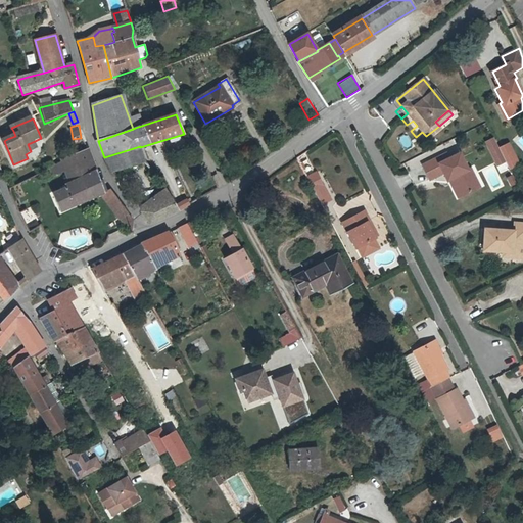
[(441,128),(439,126),(426,136),(422,132),(416,137),(421,143),(441,128)]
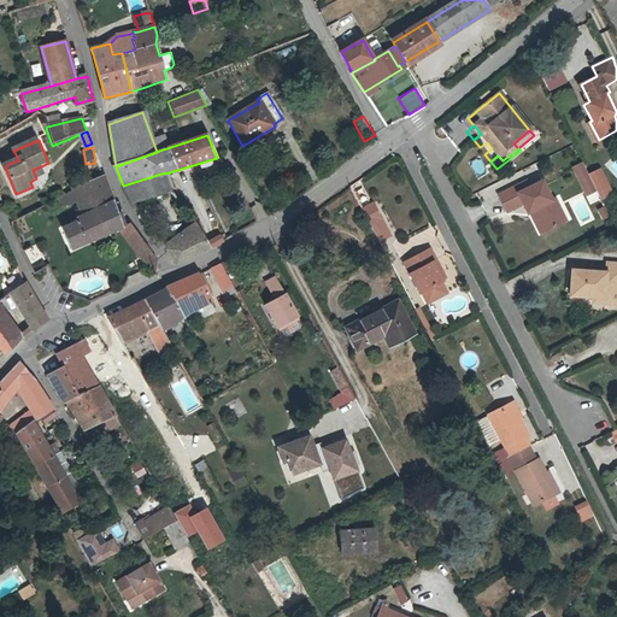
[(479,177),(487,171),(479,157),(469,163),(479,177)]
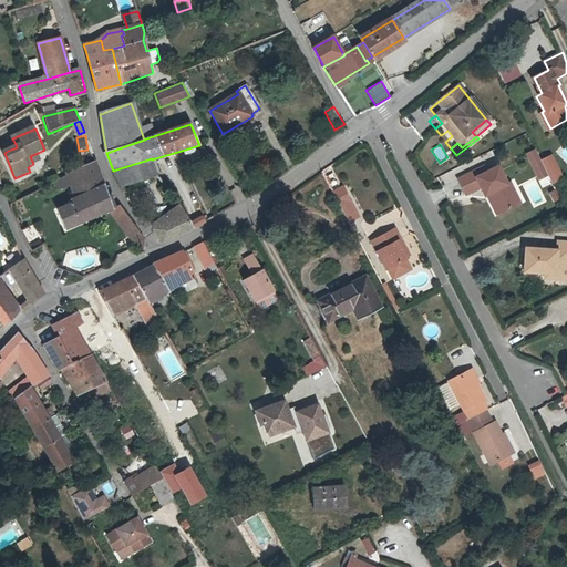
[(543,162),(537,151),(528,155),(534,166),(543,162)]
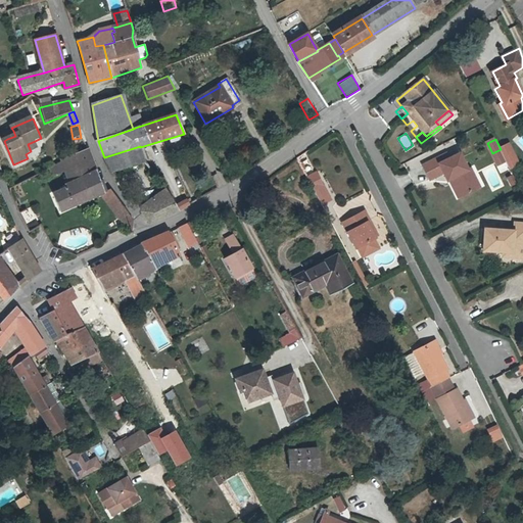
[(38,148),(35,141),(28,144),(31,151),(38,148)]
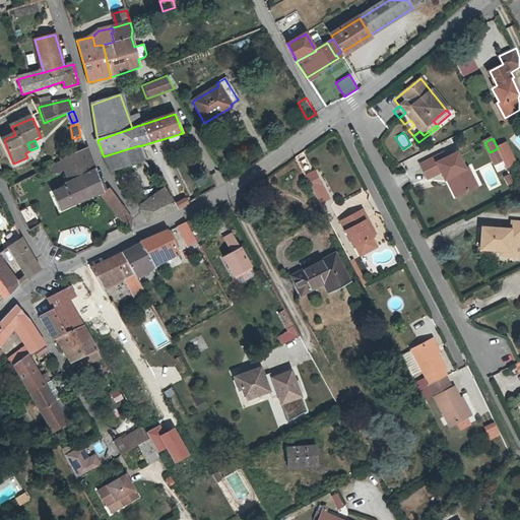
[(505,163),(514,158),(507,144),(498,148),(505,163)]
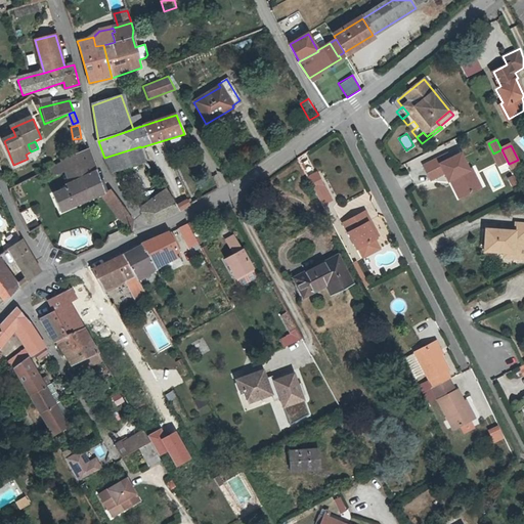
[(140,146),(104,158),(112,172),(146,163),(144,161),(140,147),(140,146)]
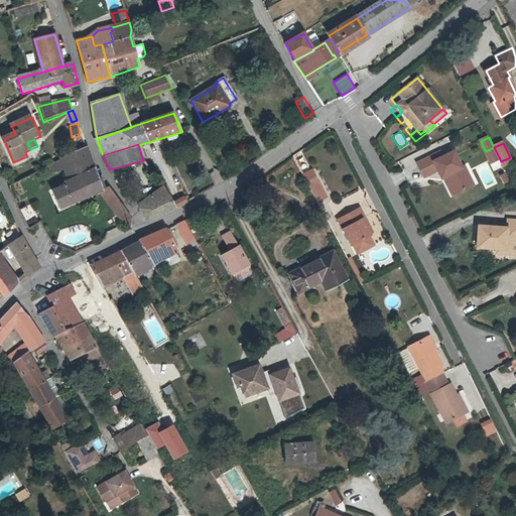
[(500,159),(494,147),(486,151),(492,163),(500,159)]
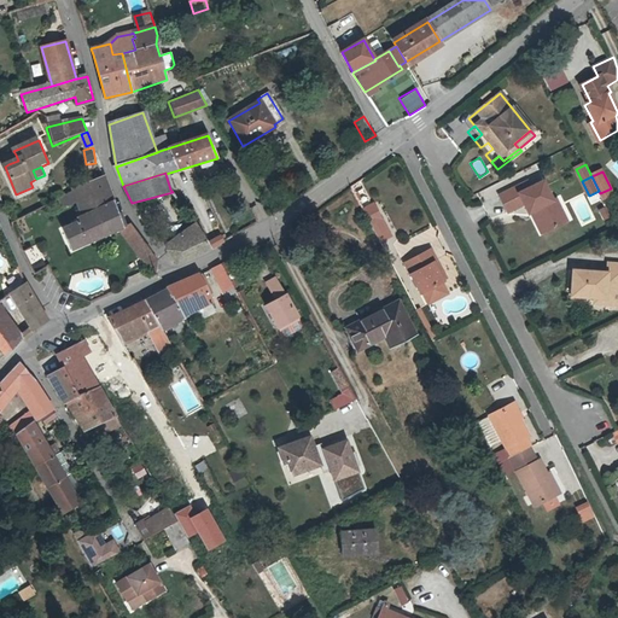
[(63,231),(73,251),(120,229),(126,227),(126,226),(123,214),(120,215),(106,180),(76,193),(59,200),(59,203),(63,210),(77,204),(83,220),(79,221),(80,223),(63,231)]
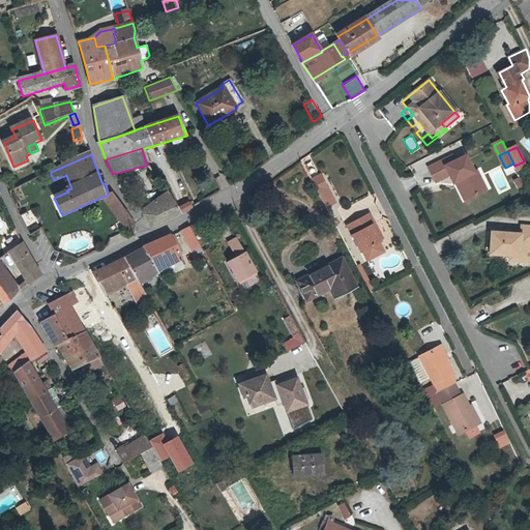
[(436,182),(450,176),(446,167),(457,162),(453,156),(429,168),(436,182)]
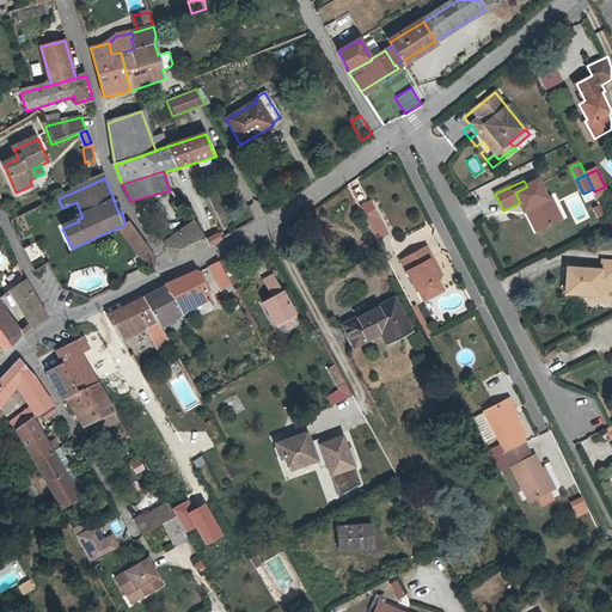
[(530,209),(540,230),(562,219),(551,197),(548,199),(539,181),(515,193),(525,212),(530,209)]
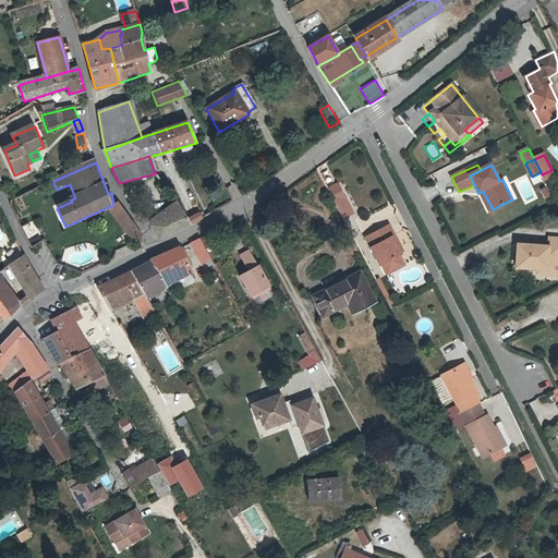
[(545,181),(555,177),(552,170),(542,174),(545,181)]
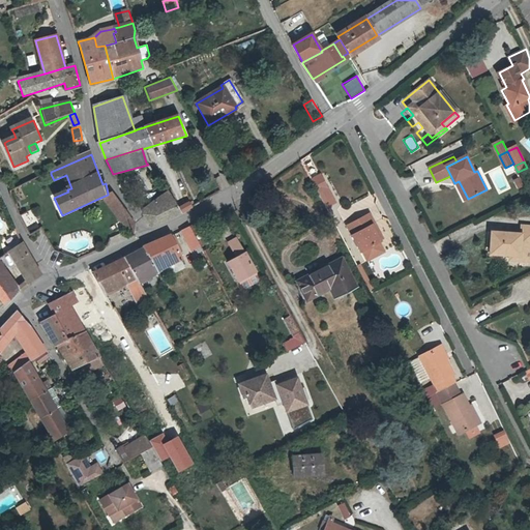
[(324,207),(335,202),(321,172),(311,177),(324,207)]
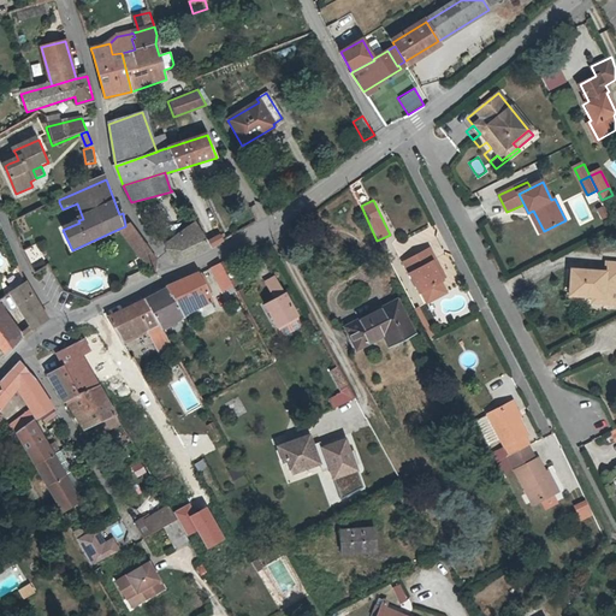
[(594,209),(602,220),(609,215),(602,205),(594,209)]
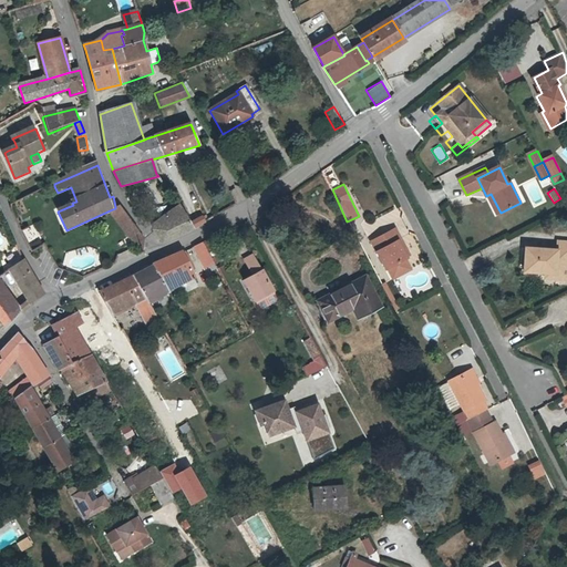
[(495,215),(501,213),(491,194),(486,196),(495,215)]
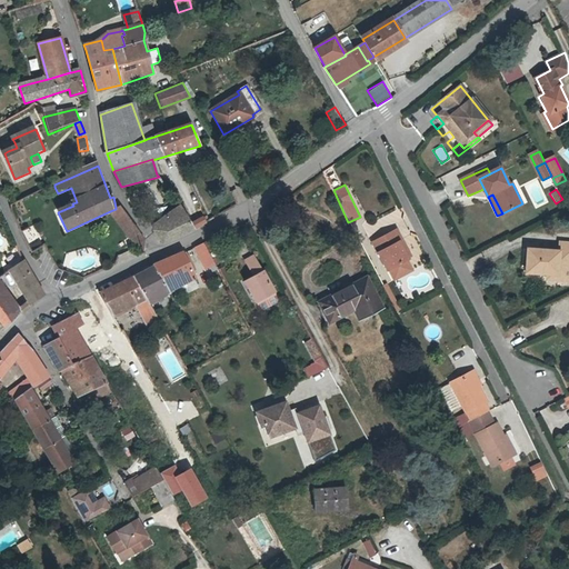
[(195,229),(192,223),(177,197),(170,200),(176,210),(153,227),(156,232),(165,243),(195,229)]
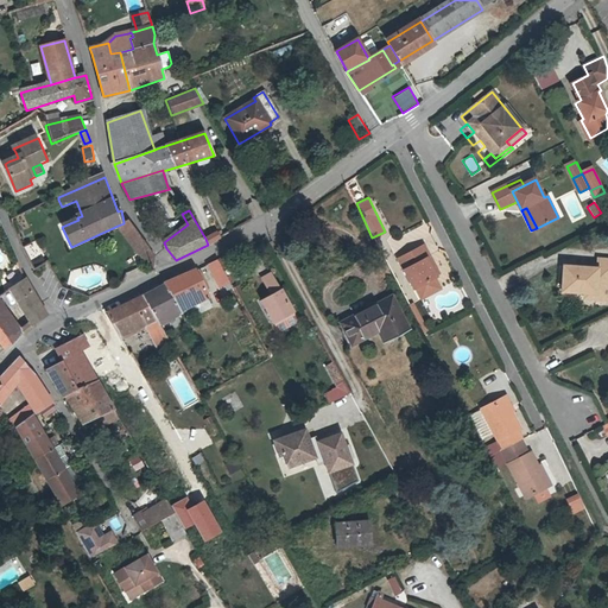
[(124,223),(118,226),(139,255),(150,248),(128,220),(124,222),(124,223)]
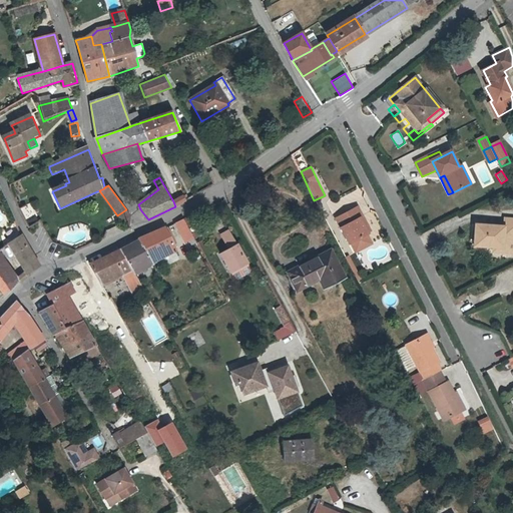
[(175,206),(184,201),(181,197),(173,201),(175,206)]
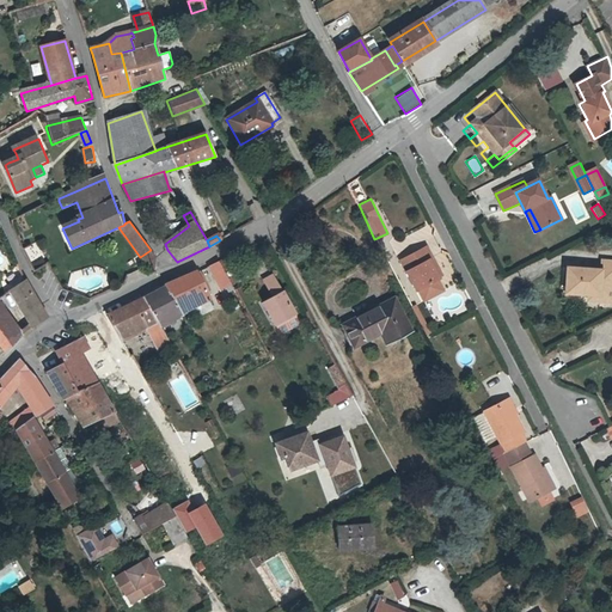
[(440,256),(444,254),(436,242),(412,256),(428,286),(447,275),(448,274),(440,256)]
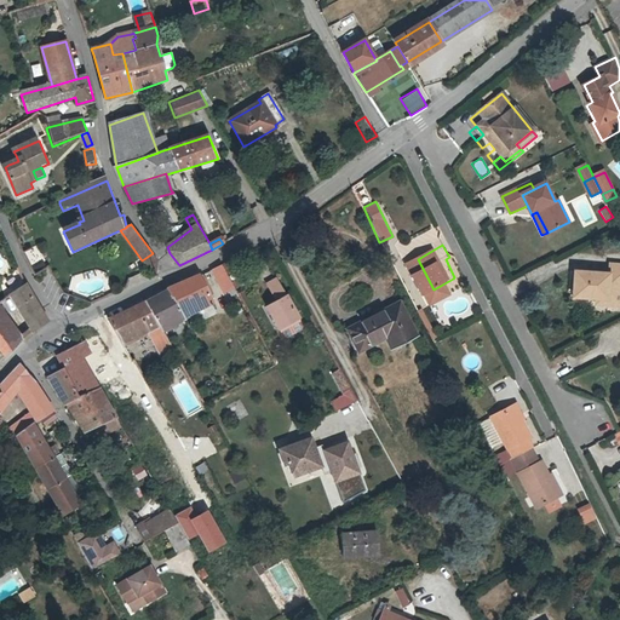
[(35,246),(26,250),(30,263),(41,259),(35,246)]
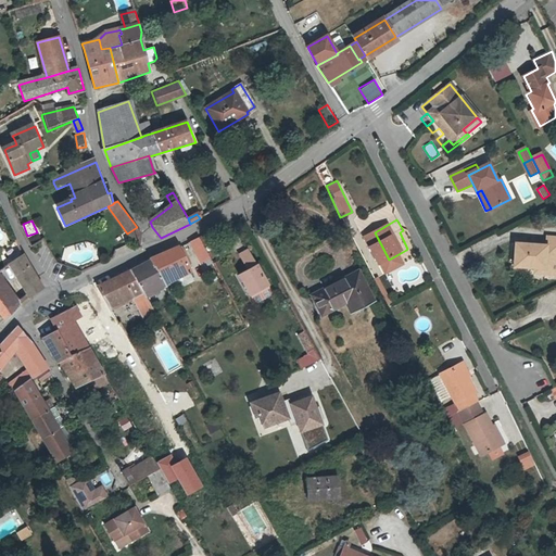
[(148,243),(137,227),(127,234),(138,248),(148,243)]
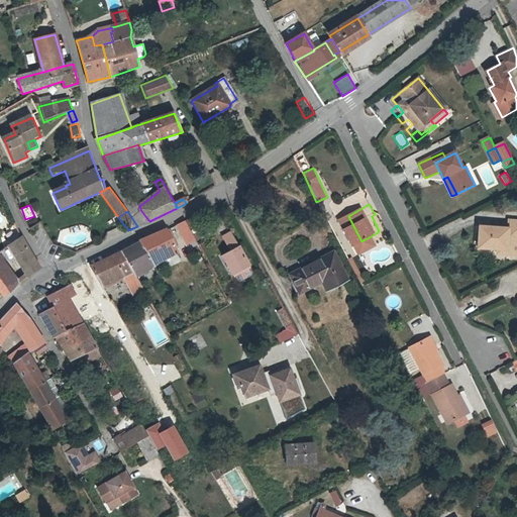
[(372,216),(379,231),(383,229),(375,214),(372,216)]
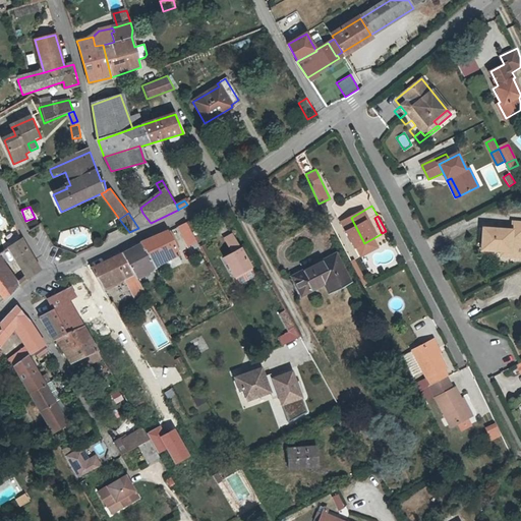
[(189,251),(200,246),(187,223),(178,227),(189,251)]
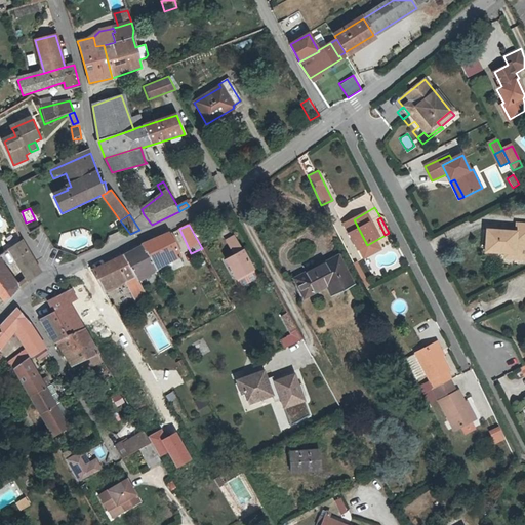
[(516,254),(516,258),(524,259),(524,225),(518,225),(518,232),(488,230),(487,252),(507,253),(516,254)]
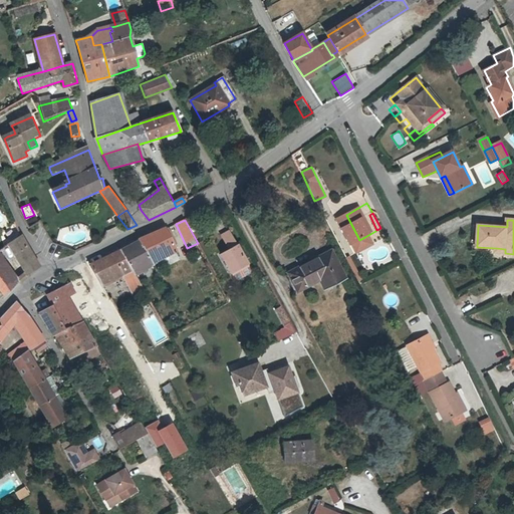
[(28,225),(31,233),(42,230),(39,222),(28,225)]
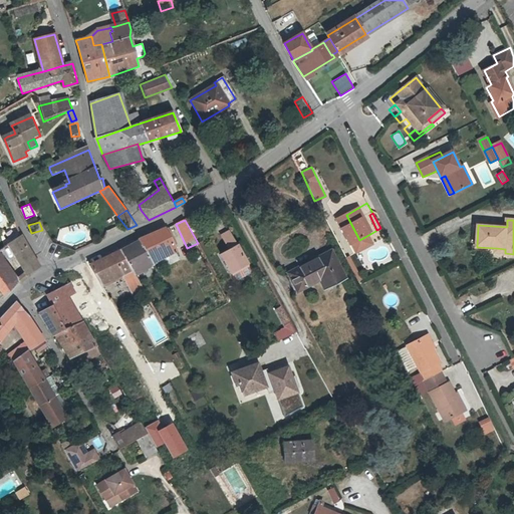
[(165,228),(170,238),(174,236),(169,227),(165,228)]
